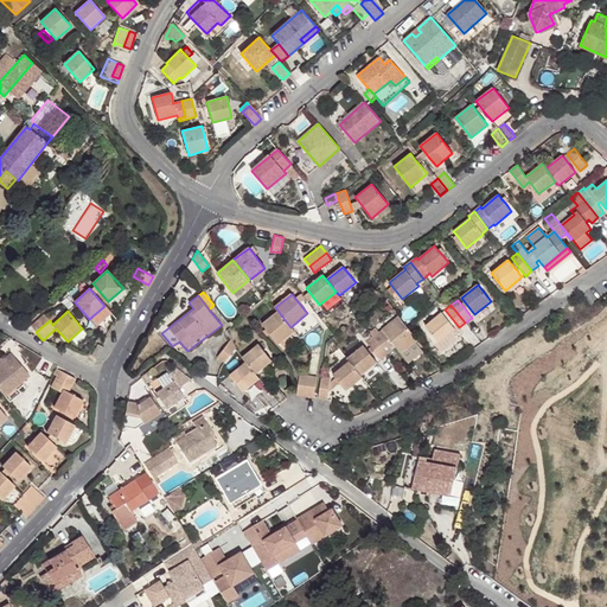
[(262,325),(279,345),(294,331),(291,327),(279,312),(262,325)]
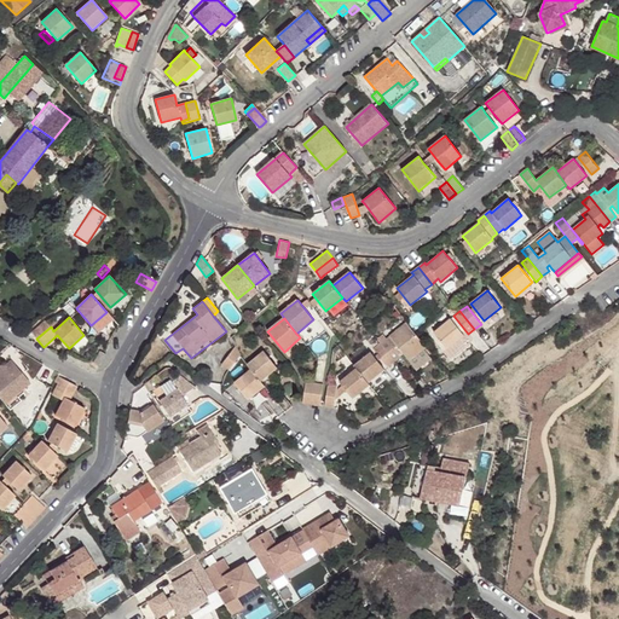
[(434,333),(447,350),(464,336),(451,319),(434,333)]
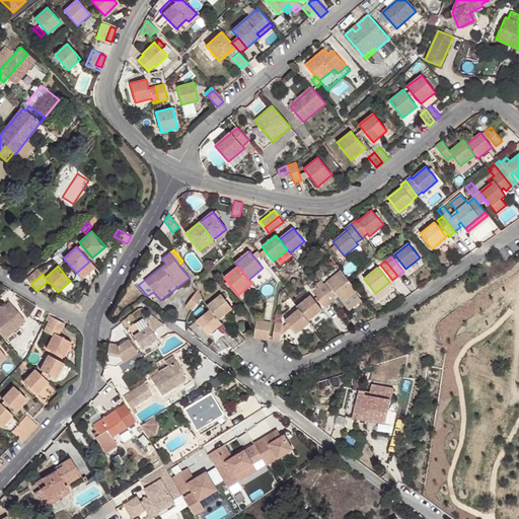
[(26,280),(30,284),(43,274),(38,269),(26,280)]
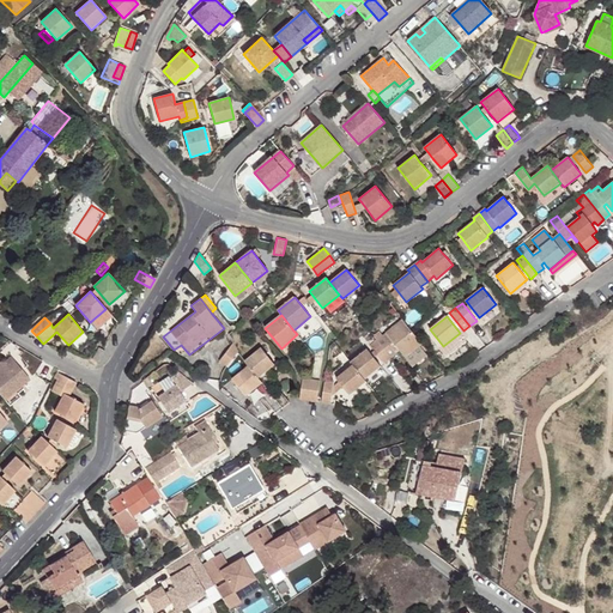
[(386,333),(405,357),(422,344),(411,329),(402,319),(386,333)]
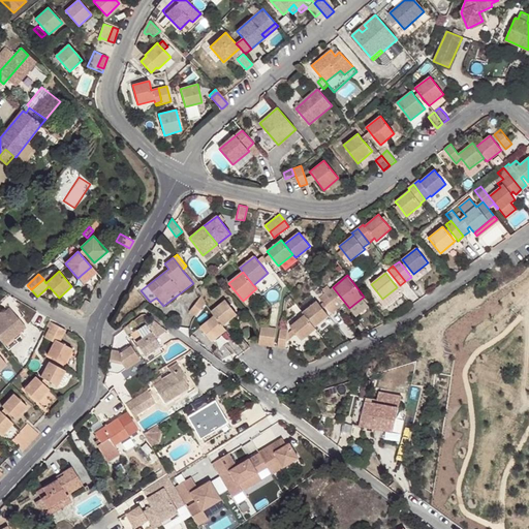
[(321,289),(324,293),(330,289),(327,285),(321,289)]
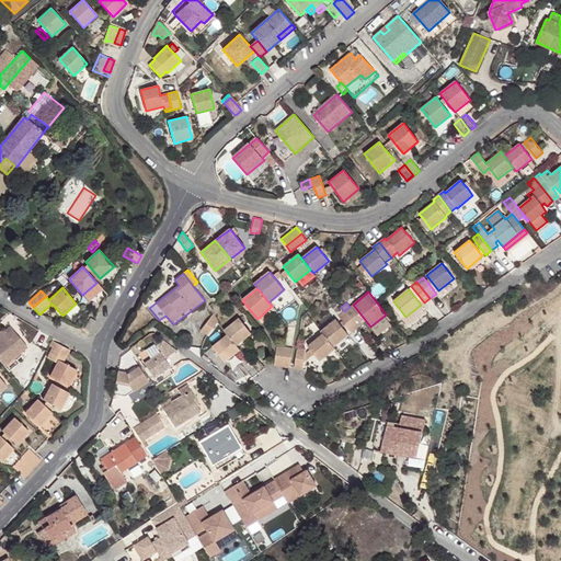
[(344,311),(357,328),(363,323),(350,307),(344,311)]
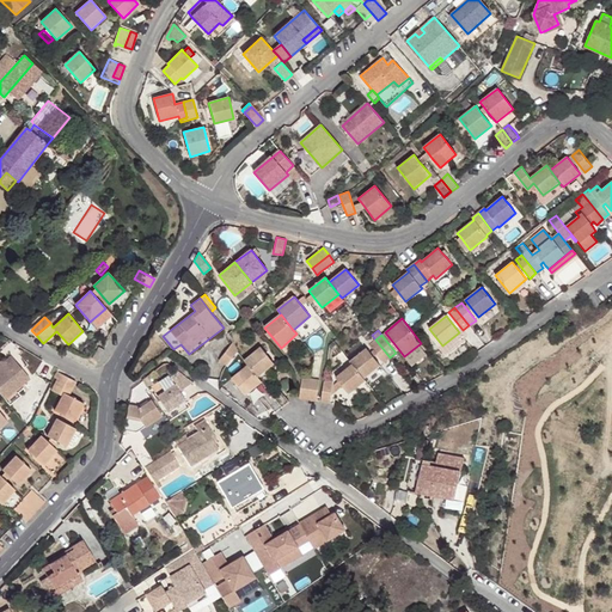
[(368,344),(383,362),(390,357),(375,340),(368,344)]
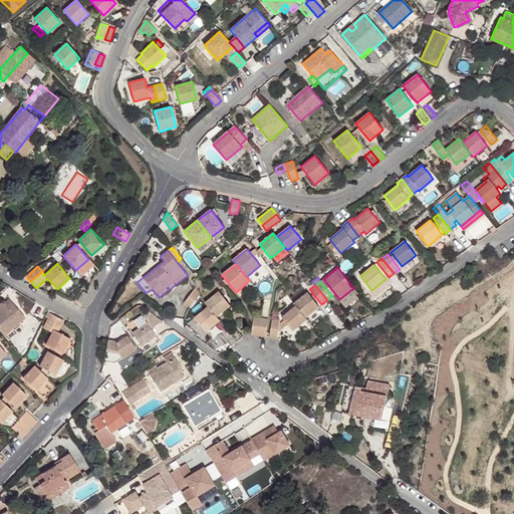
[(183,302),(189,307),(199,294),(195,287),(183,302)]
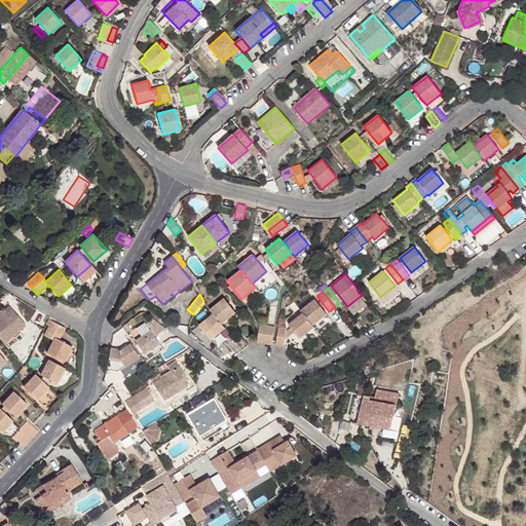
[(85,298),(79,308),(85,311),(90,302),(85,298)]
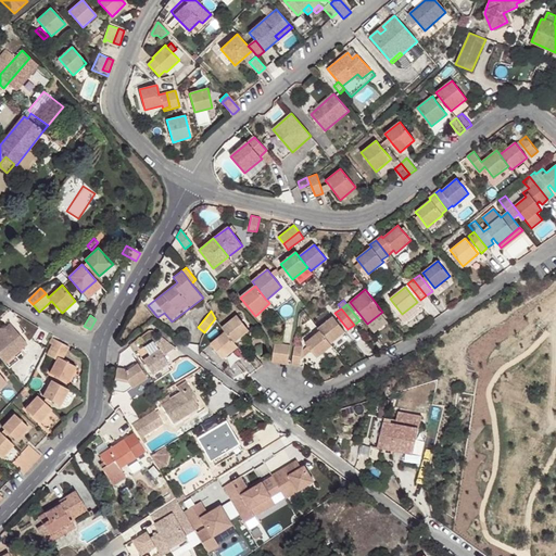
[(226,331),(235,342),(249,330),(237,315),(222,327),(226,331)]
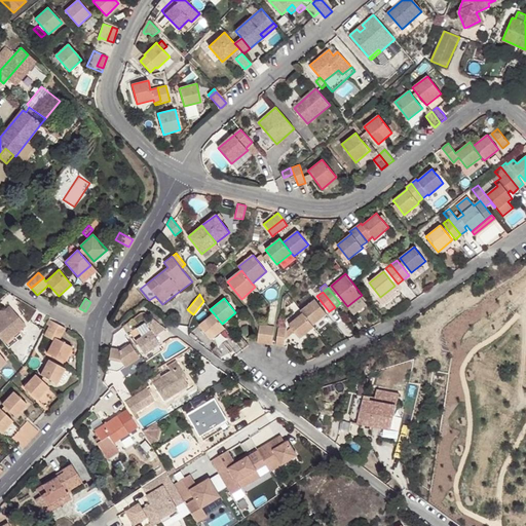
[(227,301),(238,316),(241,313),(229,299),(227,301)]
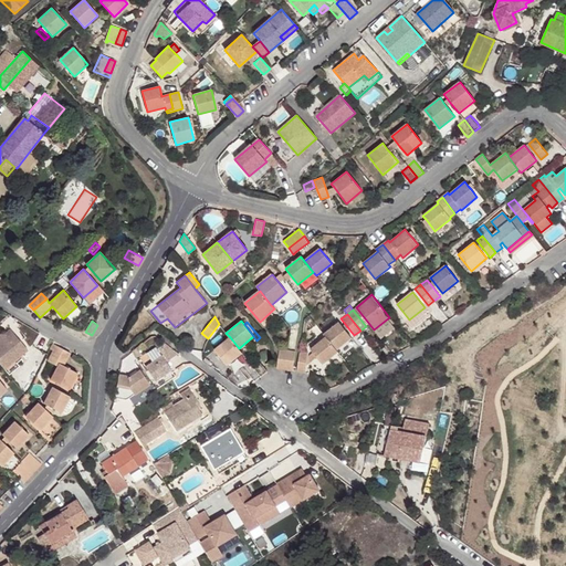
[(325,336),(336,350),(352,337),(339,323),(324,335),(325,336)]
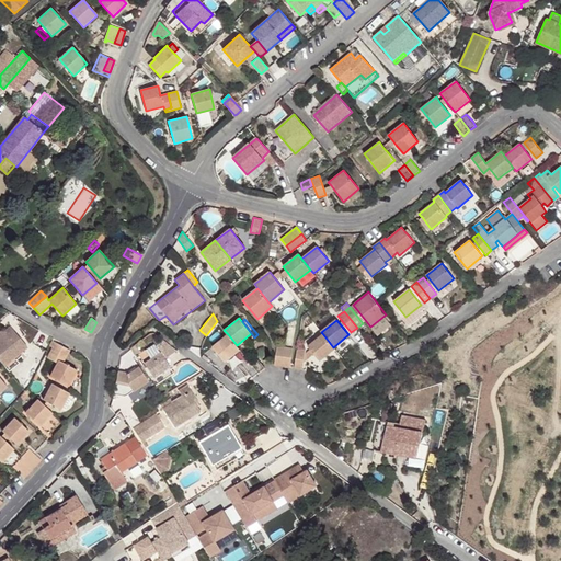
[(3,332),(6,334),(0,339),(0,361),(4,366),(14,358),(27,347),(10,327),(3,332)]
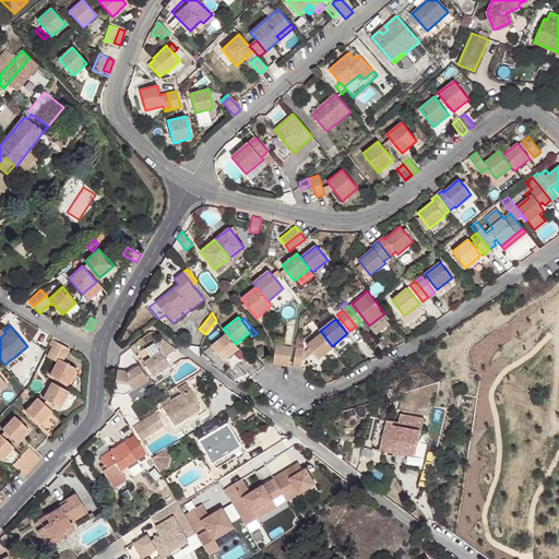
[(312,352),(319,360),(333,348),(332,346),(321,332),(307,344),(309,348),(312,352)]
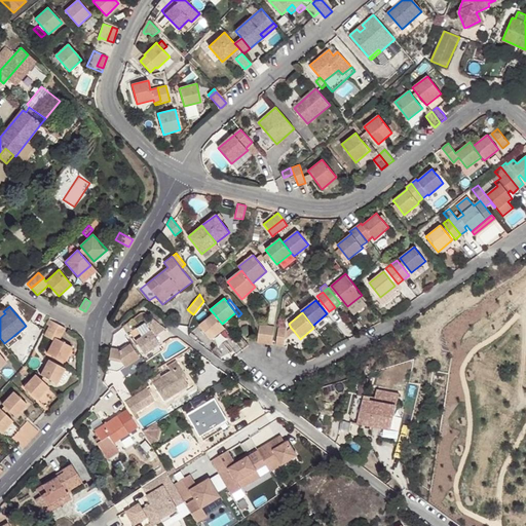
[(199,326),(211,339),(225,328),(222,324),(214,313),(199,326)]
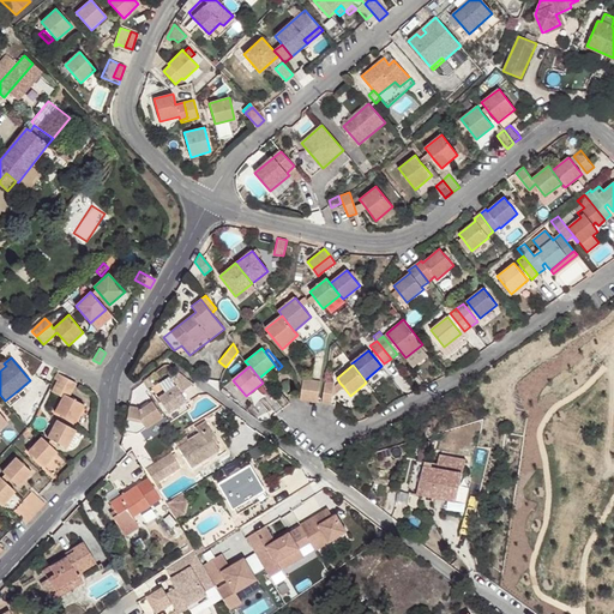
[(178,372),(158,384),(164,392),(157,397),(168,414),(186,402),(180,393),(193,384),(178,372)]
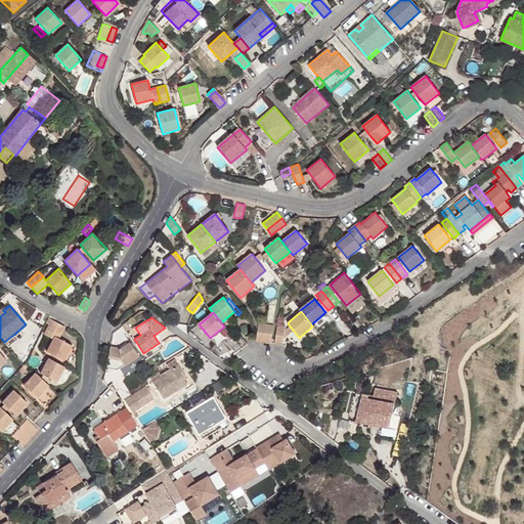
[(44,335),(51,338),(58,323),(52,320),(49,324),(44,335)]
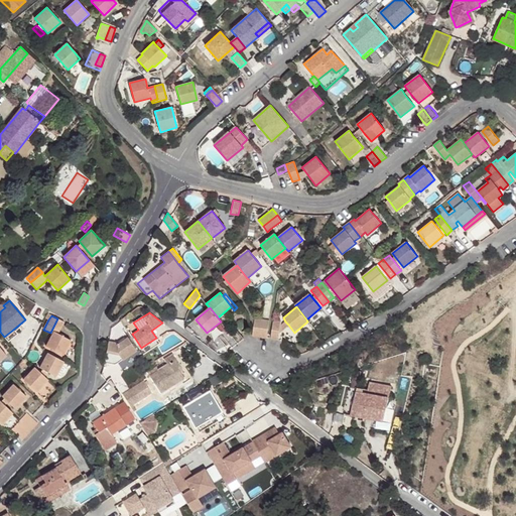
[(65,321),(57,318),(50,333),(52,334),(46,347),(62,356),(71,341),(57,334),(65,321)]
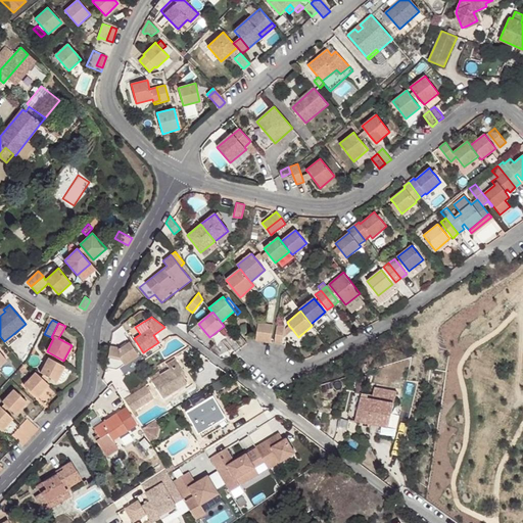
[(257,323),(255,340),(263,341),(266,324),(257,323)]
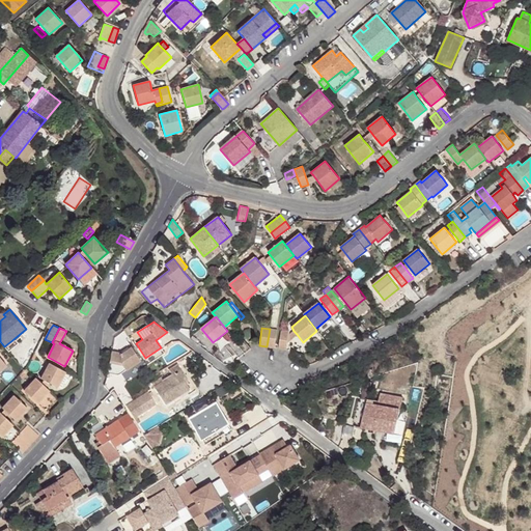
[(270,329),(267,346),(274,347),(277,330),(270,329)]
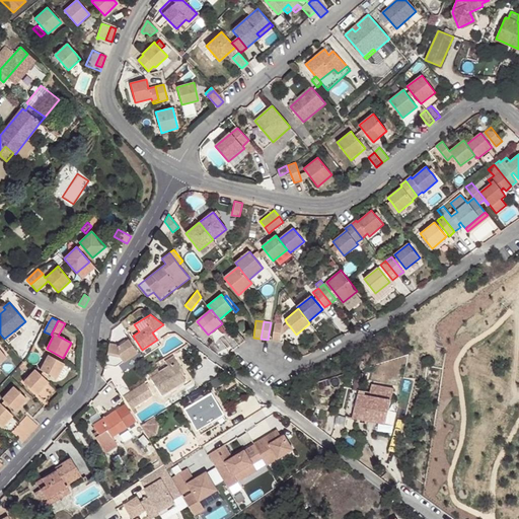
[(275,322),(272,341),(280,342),(281,336),(282,328),(282,323),(275,322)]
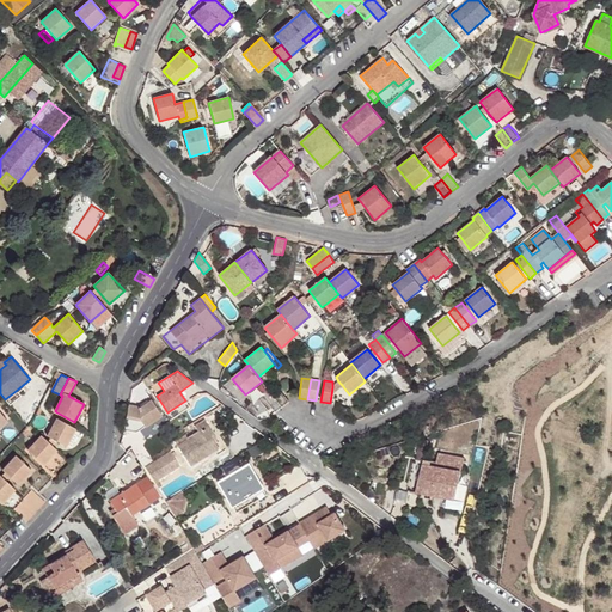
[(338,381),(332,387),(331,396),(342,385),(338,381)]
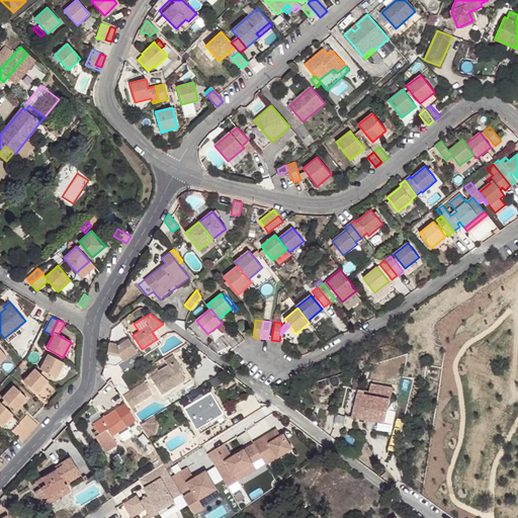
[(221,327),(211,334),(218,341),(226,333),(221,327)]
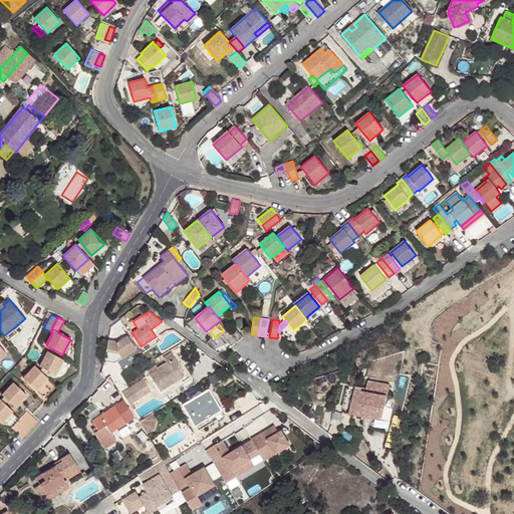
[(228,331),(237,341),(242,337),(234,327),(228,331)]
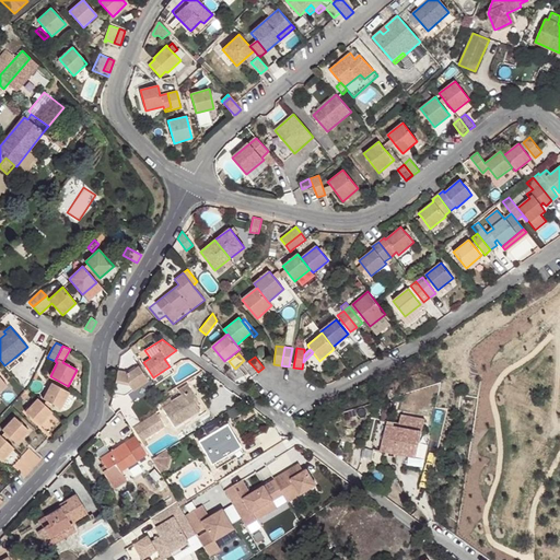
[(14,358),(4,365),(9,371),(19,363),(14,358)]
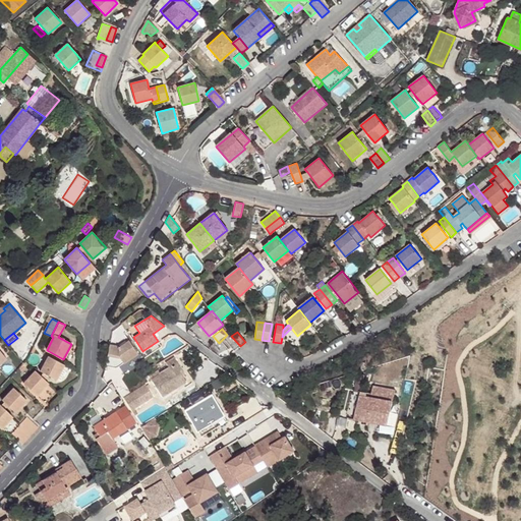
[(226,341),(234,351),(240,346),(231,336),(226,341)]
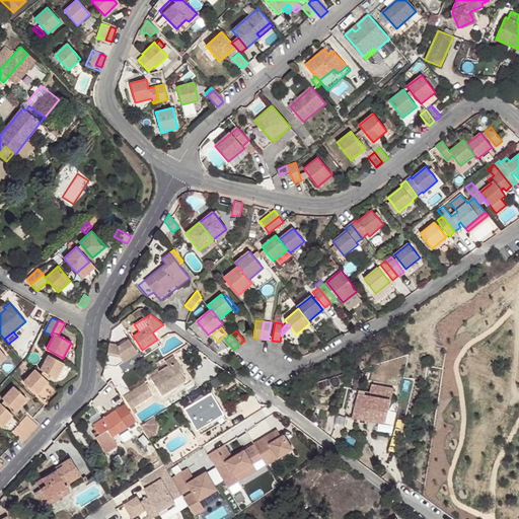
[(138,353),(129,339),(126,341),(125,340),(118,345),(108,344),(105,365),(116,367),(123,362),(123,363),(138,353)]
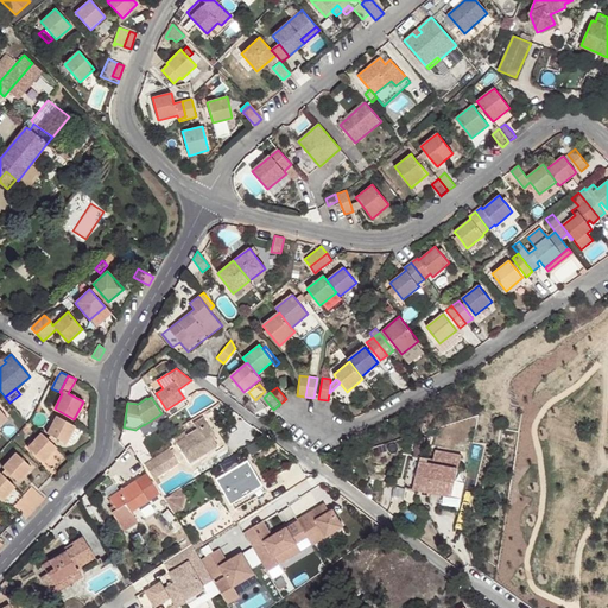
[(184,398),(166,410),(172,417),(189,405),(184,398)]
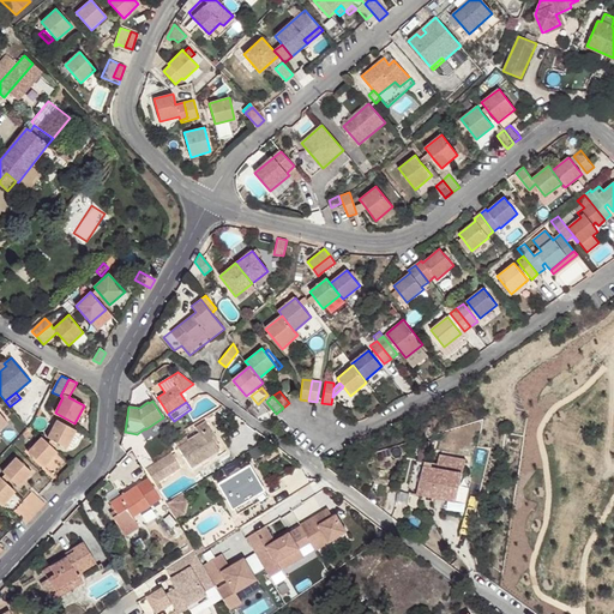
[(437,416),(429,415),(426,427),(434,428),(437,416)]
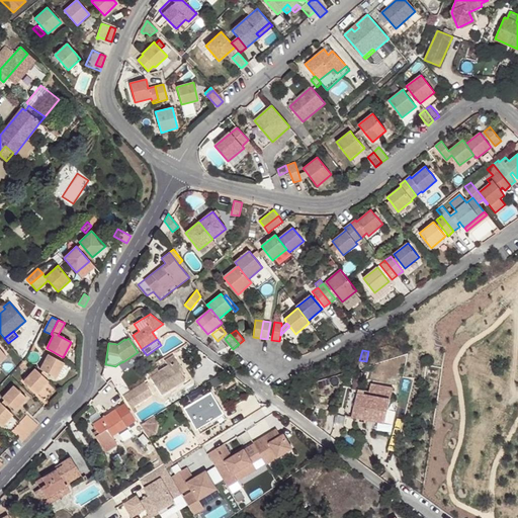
[(64,363),(48,354),(40,369),(42,370),(47,373),(56,377),(64,363)]
